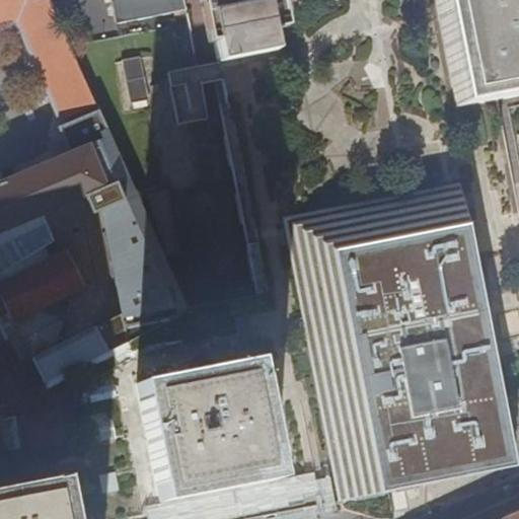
[(518,0),(183,0),(187,13),(190,28),(197,67),(215,63),(219,63),(223,79),(267,292),(206,305),(188,308),(190,312),(189,313),(0,406),(0,518),(250,518),(440,482),(439,478),(516,463),(518,461),(518,0)]
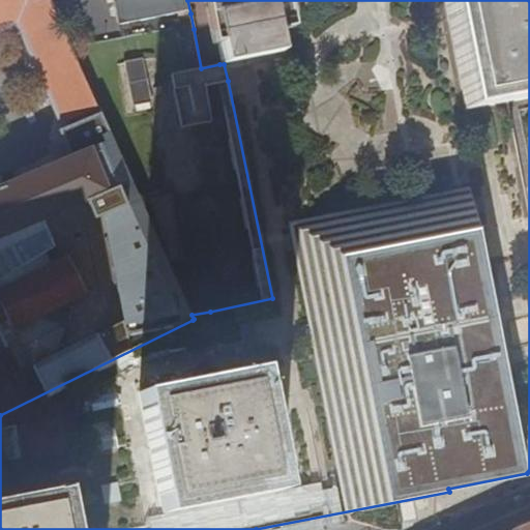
[(51,0),(0,0),(0,27),(20,19),(64,122),(99,108),(76,55),(51,0)]
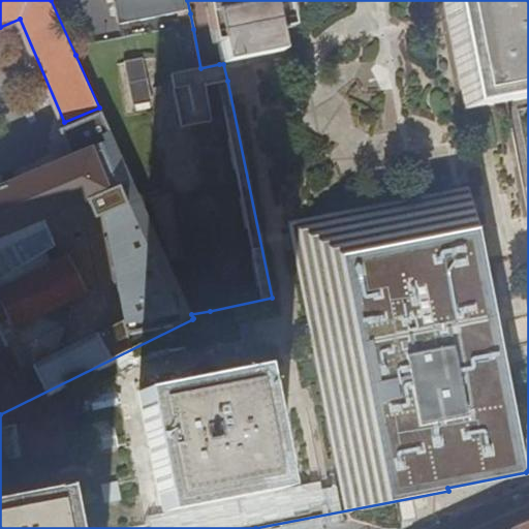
[(187,0),(110,0),(116,28),(190,13),(187,0)]
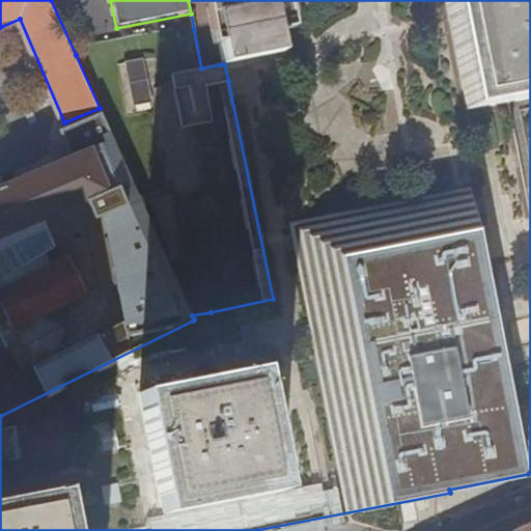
[(120,315),(122,325),(128,334),(179,323),(193,320),(194,319),(192,315),(100,108),(64,122),(58,126),(68,151),(71,157),(89,149),(108,192),(86,202),(93,221),(102,217),(104,226),(120,315)]
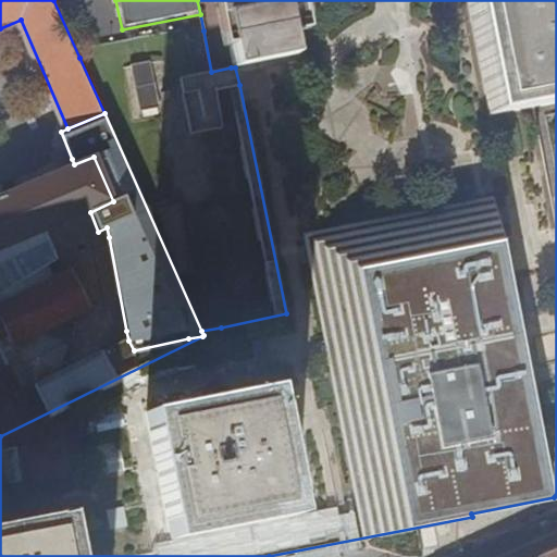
[(0,196),(0,436),(202,336),(188,338),(134,350),(128,341),(58,376),(34,388),(42,408),(28,416),(0,356),(0,341),(8,337),(13,349),(15,348),(38,337),(90,311),(71,272),(57,279),(0,306),(0,250),(48,231),(90,212),(113,201),(94,157),(74,164),(0,196)]
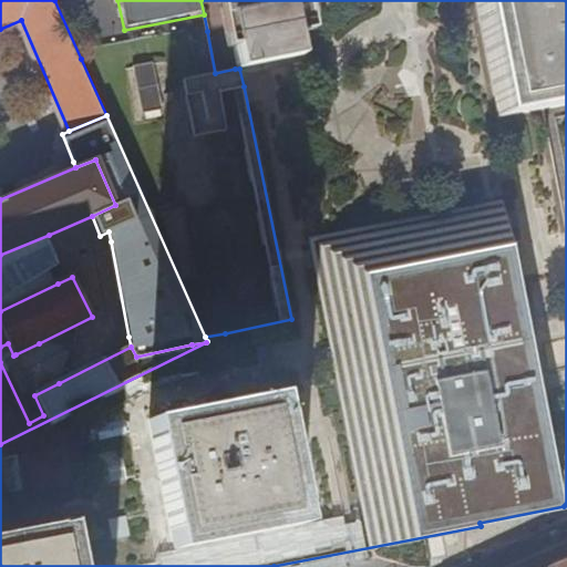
[(60,260),(49,235),(0,255),(0,311),(58,284),(53,275),(50,267),(60,260)]
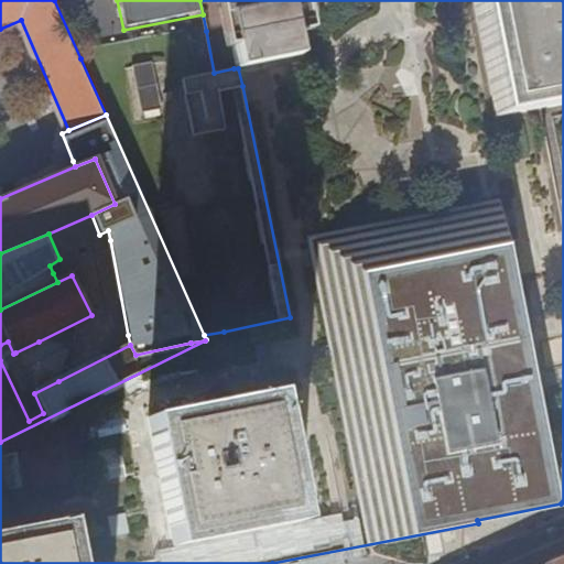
[(43,413),(34,393),(58,381),(57,378),(63,365),(65,359),(61,349),(40,344),(39,342),(15,353),(13,354),(8,342),(0,345),(0,360),(29,421),(43,413)]
